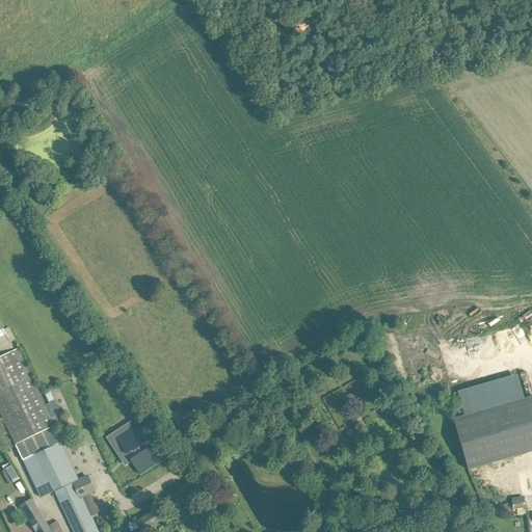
[(408,317),(416,330),(425,326),(418,312),(408,317)]
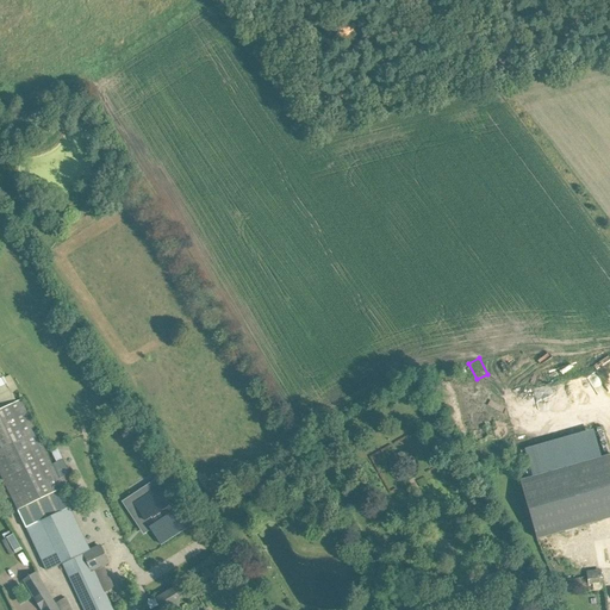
[(22,399),(0,410),(0,472),(18,509),(66,487),(22,399)]
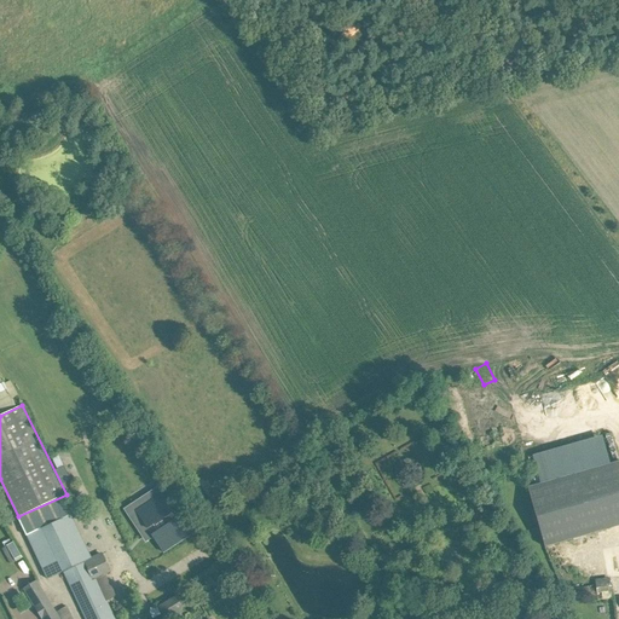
[(59,455),(52,458),(58,470),(64,468),(59,455)]
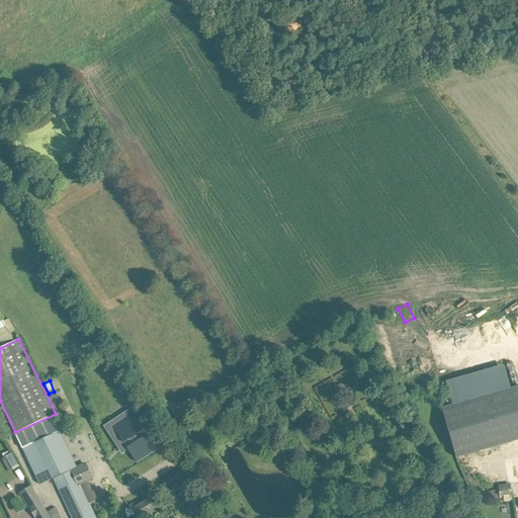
[(517,439),(517,385),(442,408),(456,457),(517,439)]
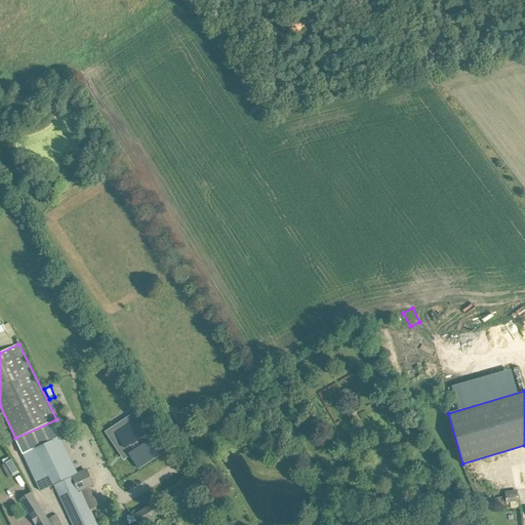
[(138,417),(115,433),(130,456),(138,469),(161,453),(138,417)]
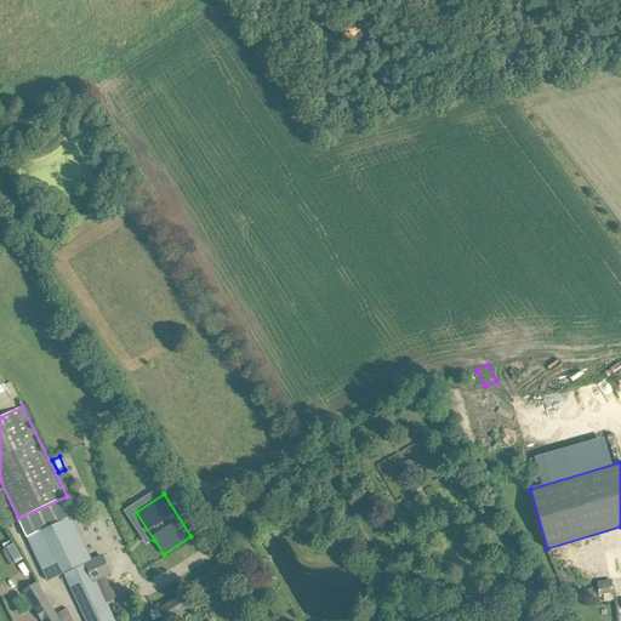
[(62,499),(18,518),(47,580),(63,573),(85,620),(117,620),(97,581),(112,574),(103,554),(91,559),(62,499)]
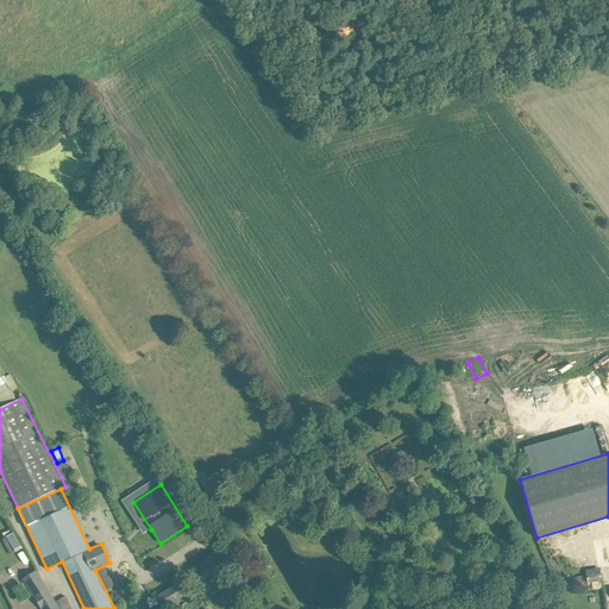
[(10,553),(20,548),(14,533),(2,538),(10,553)]
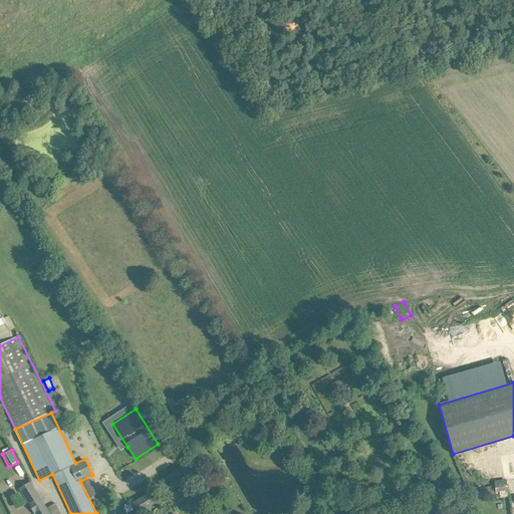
[(507,480),(495,482),(497,499),(509,497),(507,480)]
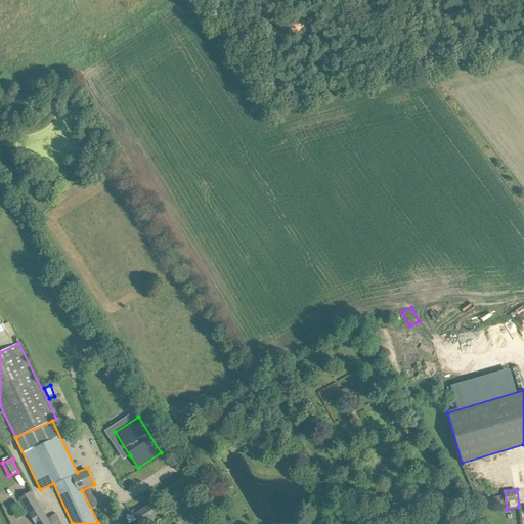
[(31,490),(19,497),(36,523),(60,523),(54,514),(47,518),(46,516),(31,490)]
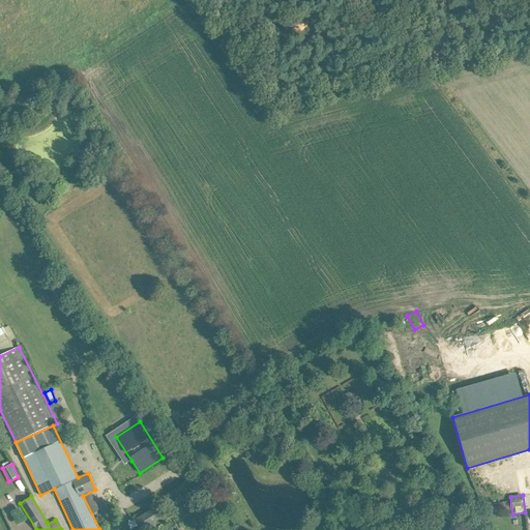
[(454,510),(452,502),(439,506),(441,513),(454,510)]
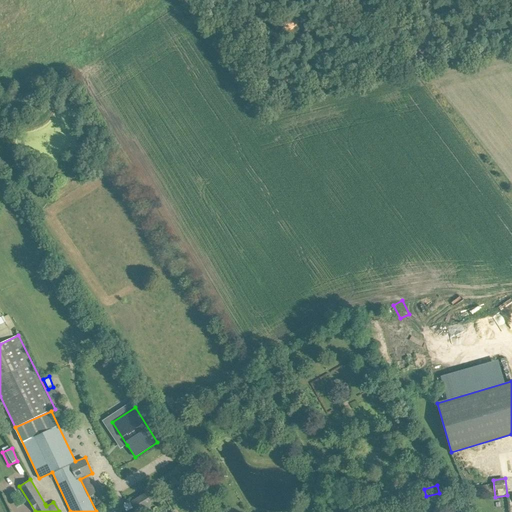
[(149,506),(157,501),(151,490),(131,501),(137,511),(145,511),(151,509),(149,506)]
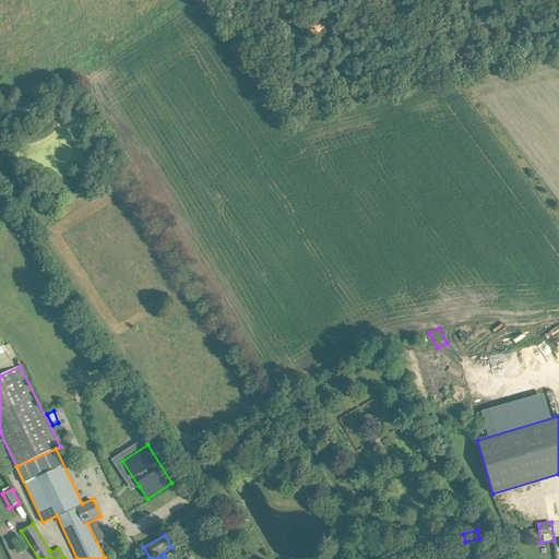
[(143,549),(135,552),(139,558),(146,556),(143,549)]
